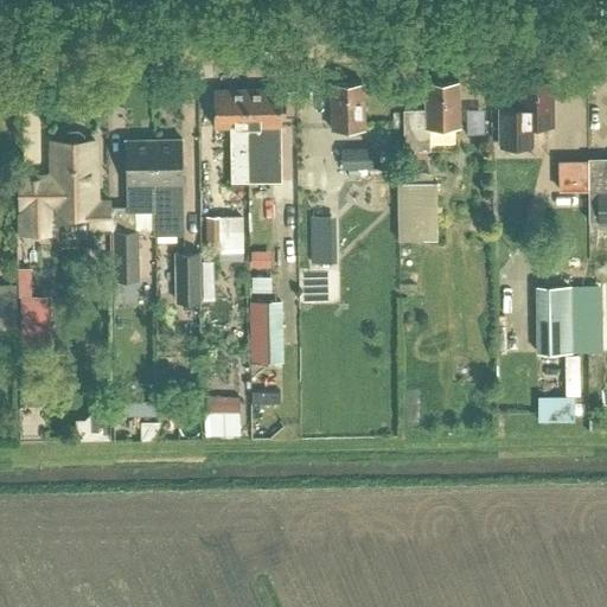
[(532,125),(553,125),(553,80),(519,81),(519,107),(497,107),(498,146),(532,146),(532,125)]
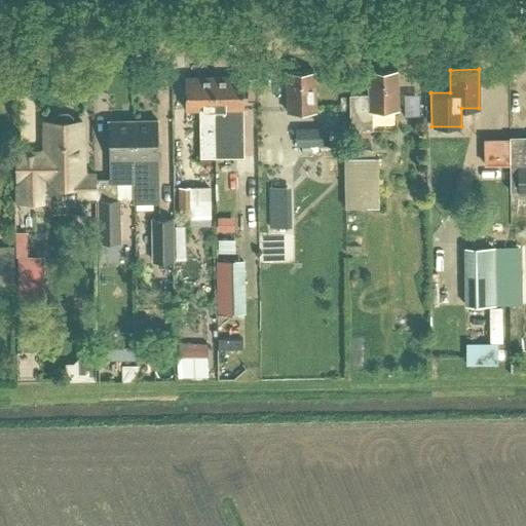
[(369,94),(349,95),(350,130),(373,129),(373,109),(398,109),(398,70),(369,71),(369,94)]
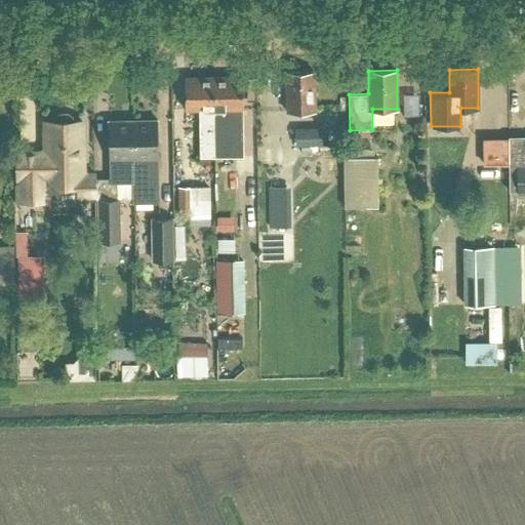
[(315,72),(285,72),(286,111),(315,110),(315,72)]
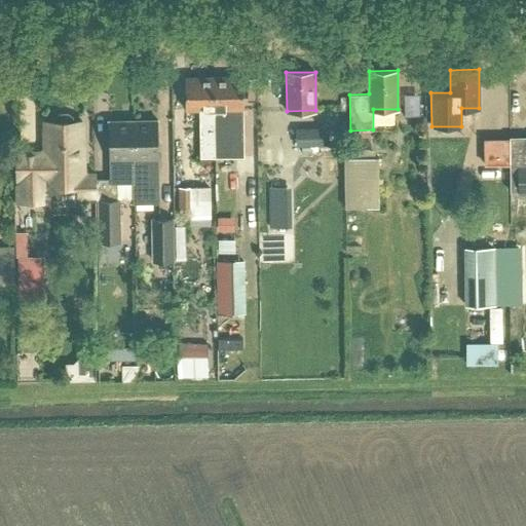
[(243,76),(214,77),(215,156),(243,156),(243,108),(243,76)]
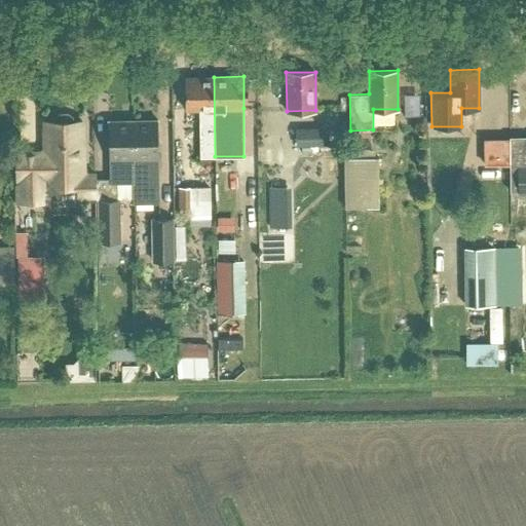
[(215,156),(214,77),(185,77),(185,109),(199,109),(199,156),(215,156)]
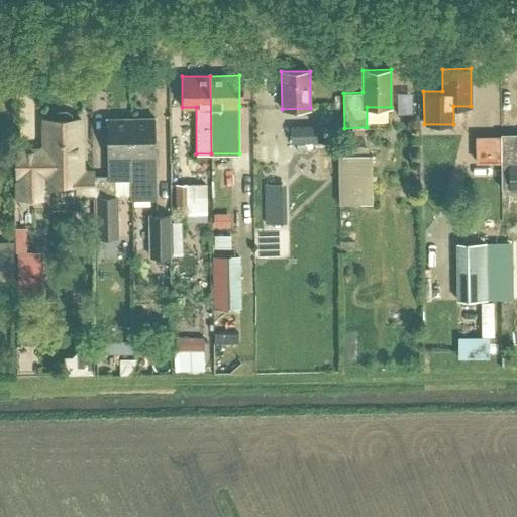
[(401,91),(401,111),(415,111),(415,91),(401,91)]
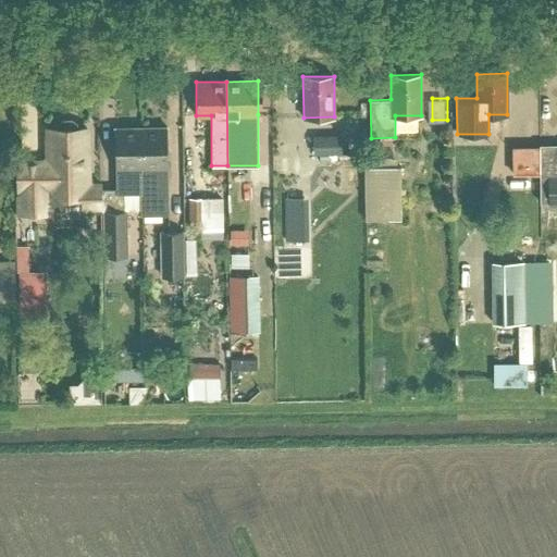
[(49,196),(69,196),(81,196),(81,210),(101,210),(101,181),(88,182),(87,128),(75,128),(75,123),(71,119),(62,120),(59,123),(59,128),(48,128),(48,152),(52,152),(52,164),(37,165),(37,161),(19,162),(20,214),(49,213),(49,196)]
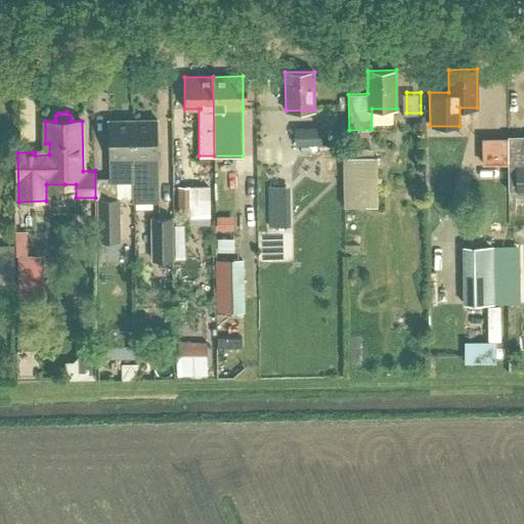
[(132,120),(134,181),(134,203),(159,202),(157,119),(132,120)]
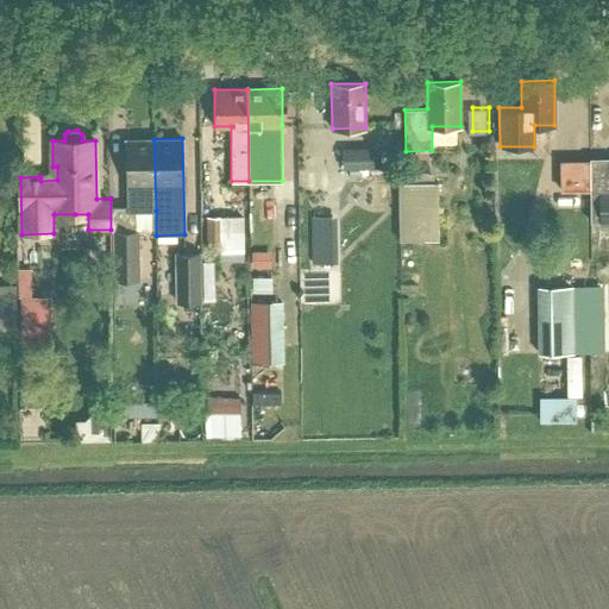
[(129,212),(156,211),(154,139),(126,139),(129,212)]
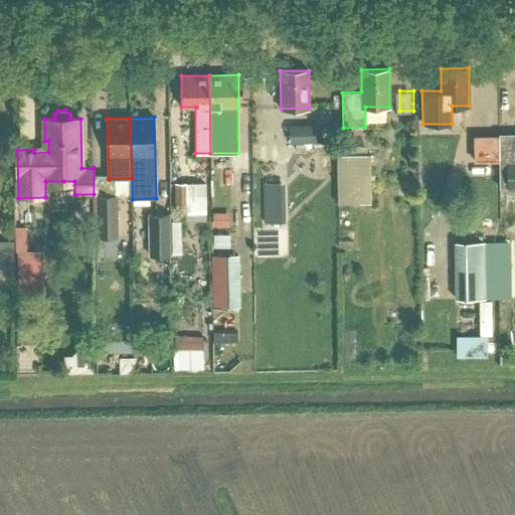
[(289,126),(289,144),(292,144),(292,155),(305,155),(305,148),(314,148),(314,155),(329,155),(329,142),(316,142),(316,126),(289,126)]
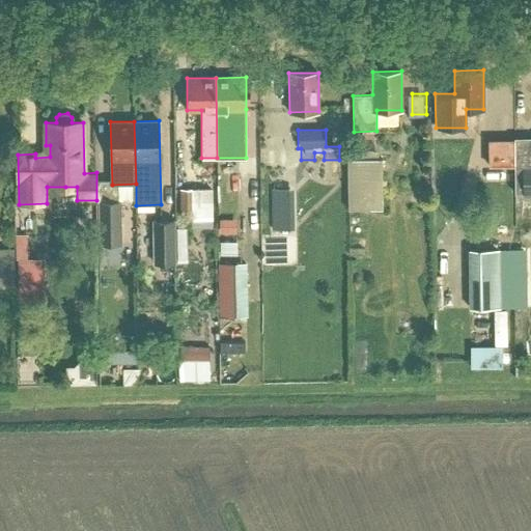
[(530,137),(514,138),(515,193),(524,193),(524,195),(530,194),(530,137)]
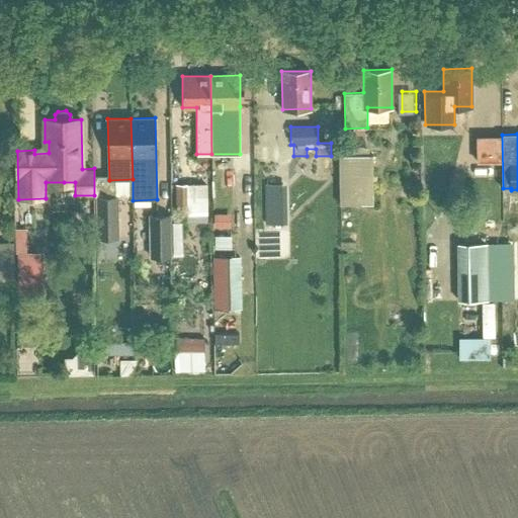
[(500,139),(478,139),(477,159),(500,160),(500,139)]
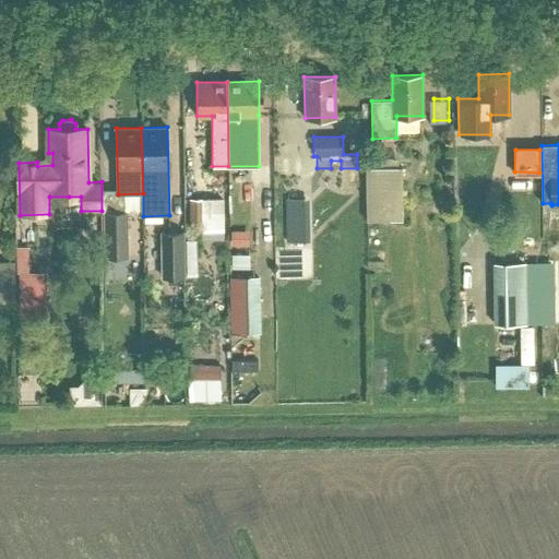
[(366,167),(366,221),(402,219),(402,166),(366,167)]
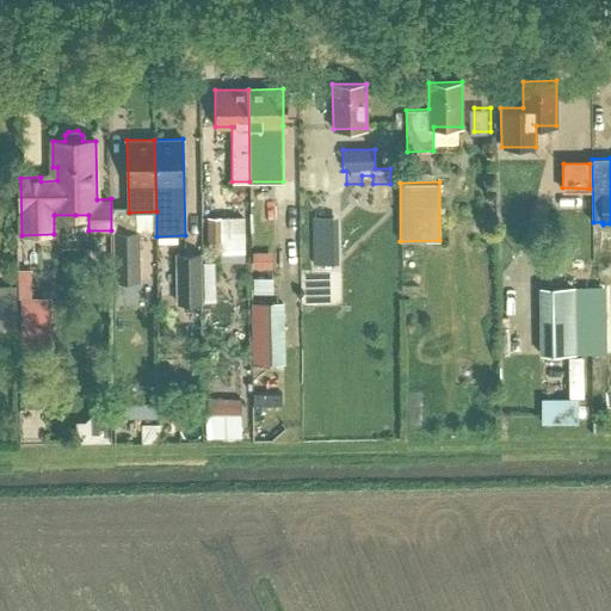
[(207,222),(207,248),(245,248),(245,222),(207,222)]
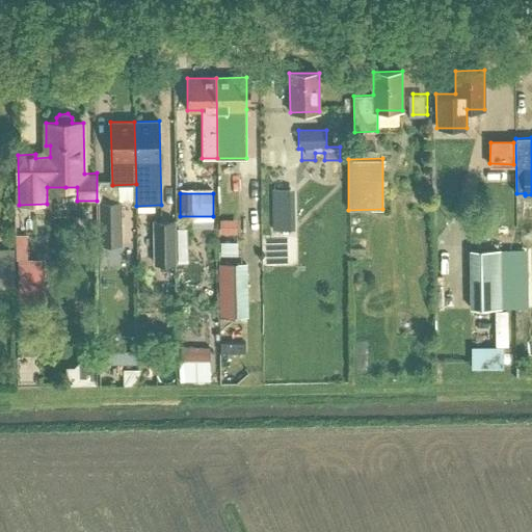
[(122,244),(121,202),(98,202),(99,245),(122,244)]
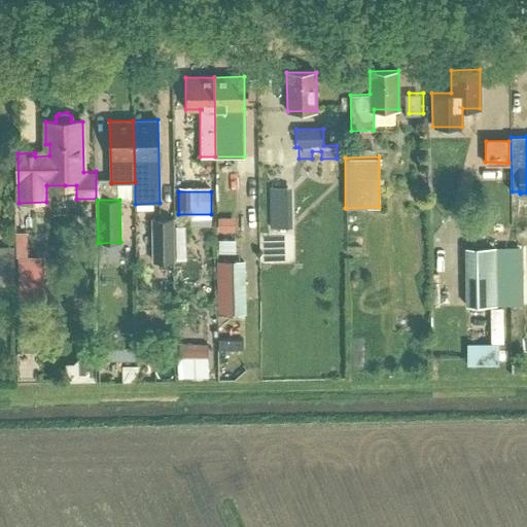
[(270,208),(270,229),(287,227),(287,207),(270,208)]
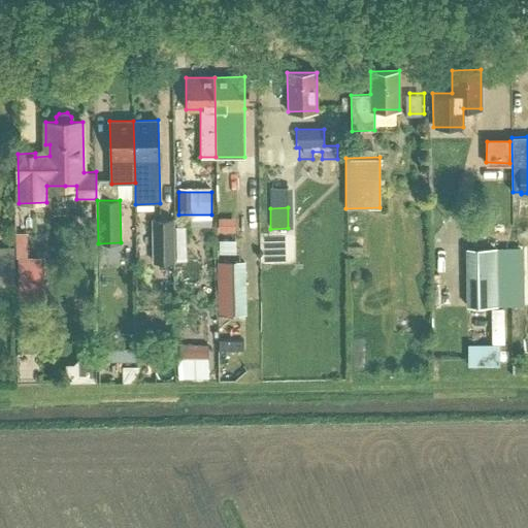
[(220,230),(236,230),(236,217),(220,217),(220,230)]
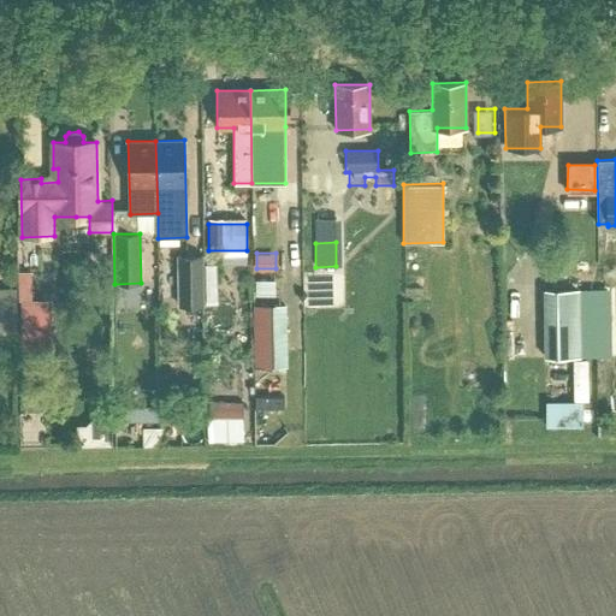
[(203,306),(202,256),(176,256),(177,307),(203,306)]
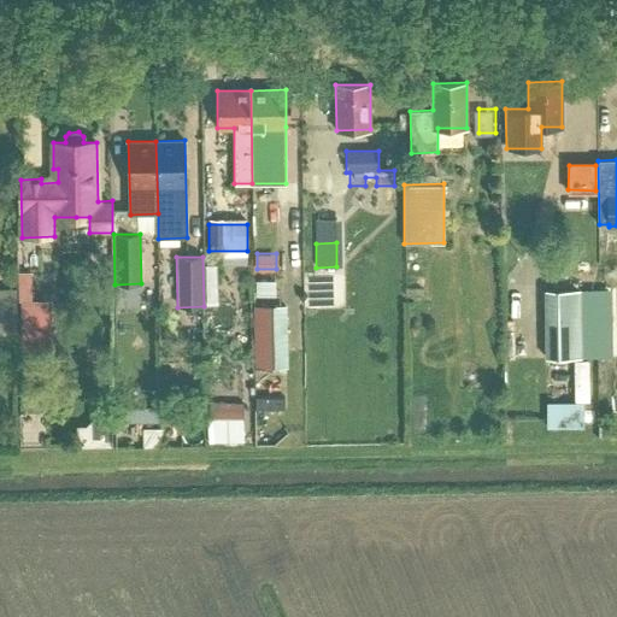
[(547,294),(546,359),(585,359),(585,294),(547,294)]
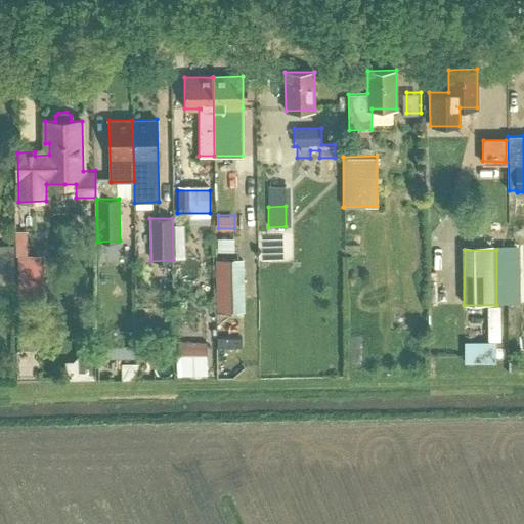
[(215,260),(216,312),(245,312),(244,259),(215,260)]
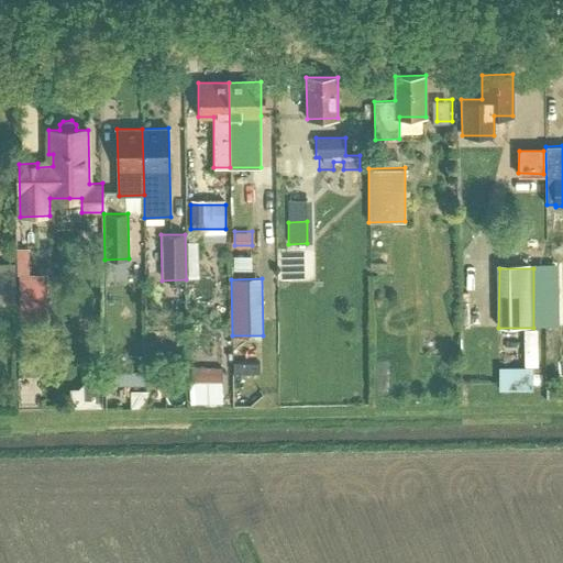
[(190,368),(189,403),(221,403),(221,368),(190,368)]
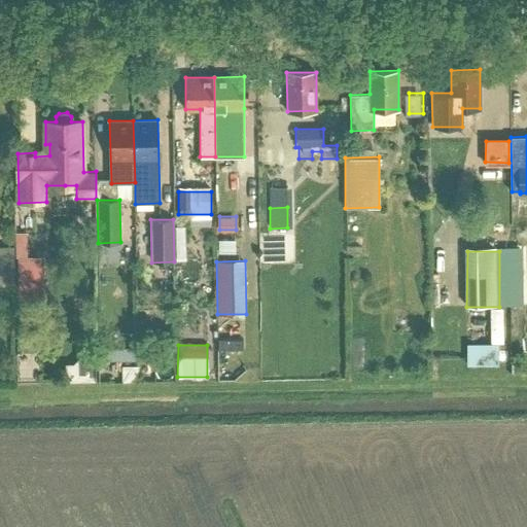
[(104,347),(104,360),(116,360),(117,347),(104,347)]
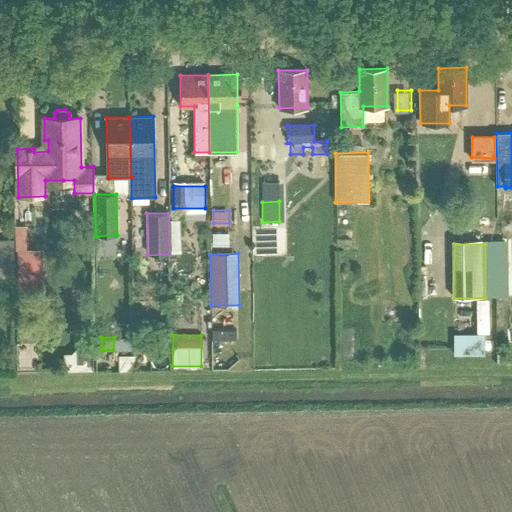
[(114,337),(113,350),(132,350),(133,337),(114,337)]
